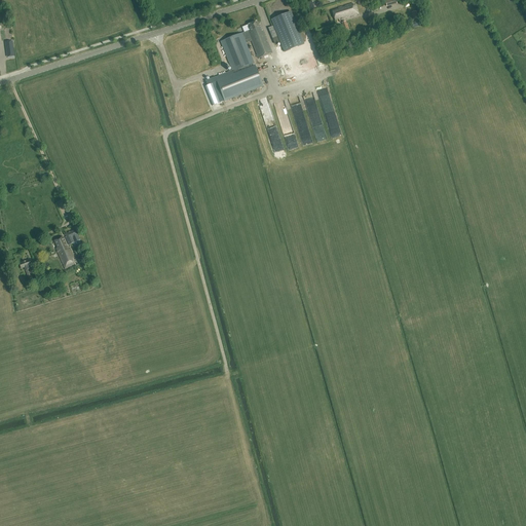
[(342,20),(359,14),(355,5),(353,6),(352,4),(345,6),(345,7),(342,8),(342,7),(338,8),(339,9),(333,11),(335,21),(341,19),(342,20)]
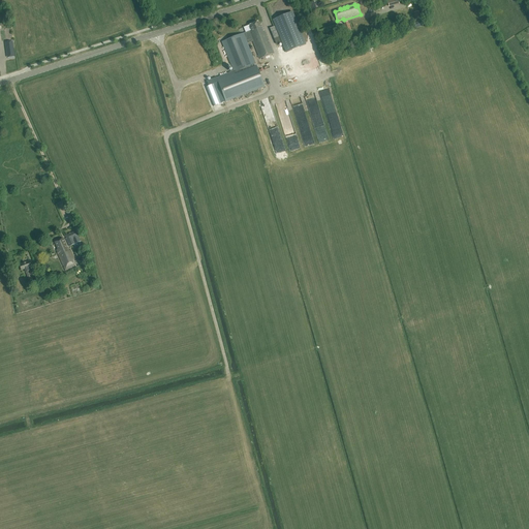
[(305,44),(292,12),(273,20),(286,53),(305,44)]
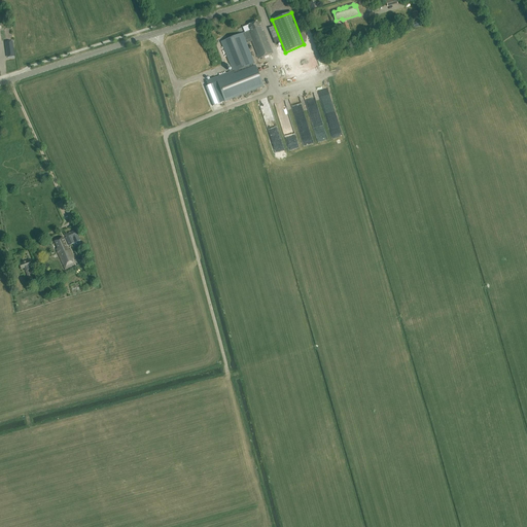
[(252,65),(254,64),(246,43),(252,41),(259,59),(273,54),(269,43),(268,43),(266,41),(268,40),(264,32),(261,32),(257,22),(248,26),(250,31),(248,31),(248,32),(243,34),(221,42),(233,72),(236,71),(252,65)]
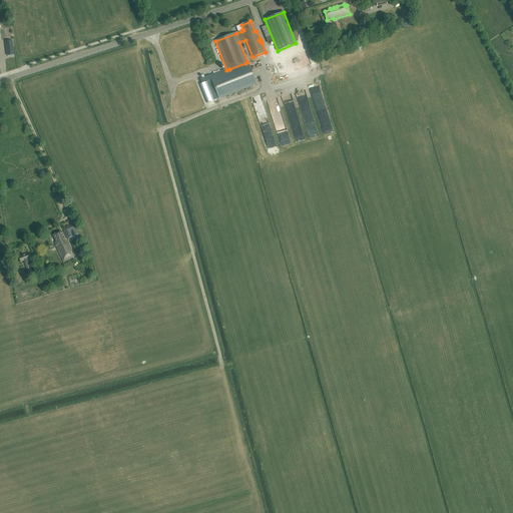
[(335,31),(342,29),(340,23),(339,23),(338,21),(333,22),(334,25),(333,25),(335,31)]
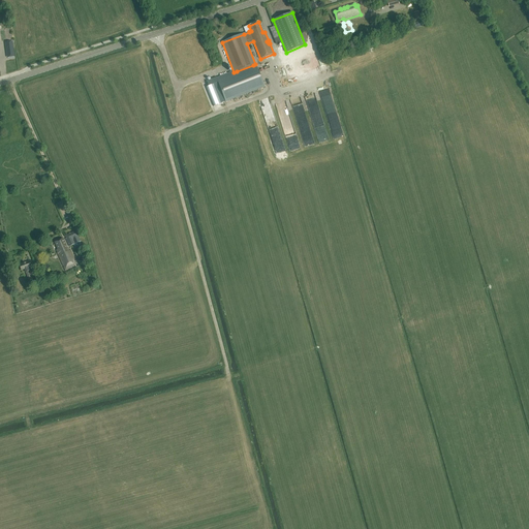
[(10,50),(6,51),(7,58),(14,57),(14,54),(13,50),(10,50)]
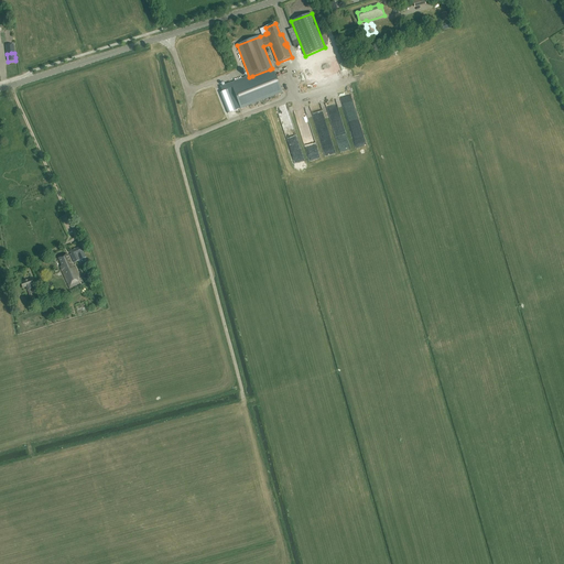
[(253,79),(232,88),(240,108),(282,93),(273,72),(271,73),(270,69),(252,76),(253,79)]
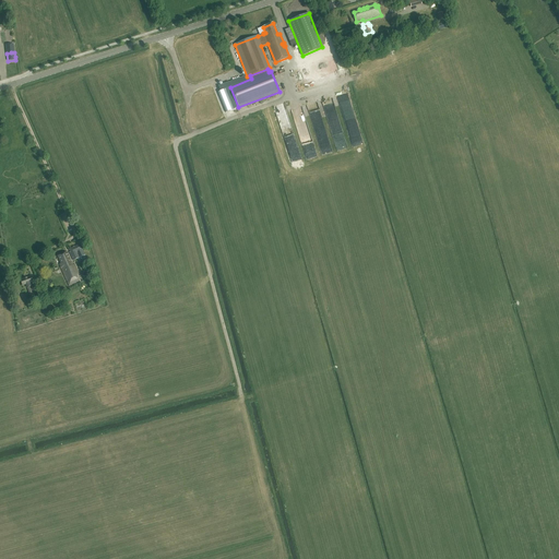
[(85,256),(82,250),(80,245),(69,250),(70,252),(70,253),(73,261),(85,256)]
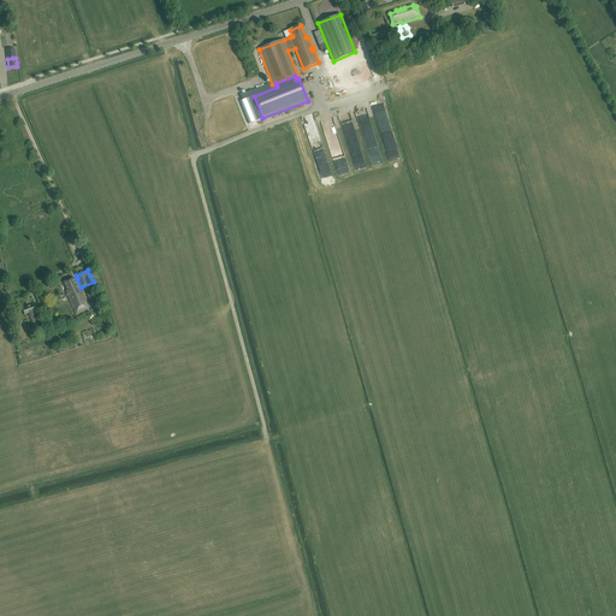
[(76,315),(87,311),(84,304),(87,303),(82,292),(81,292),(73,278),(64,283),(67,290),(65,291),(76,315)]
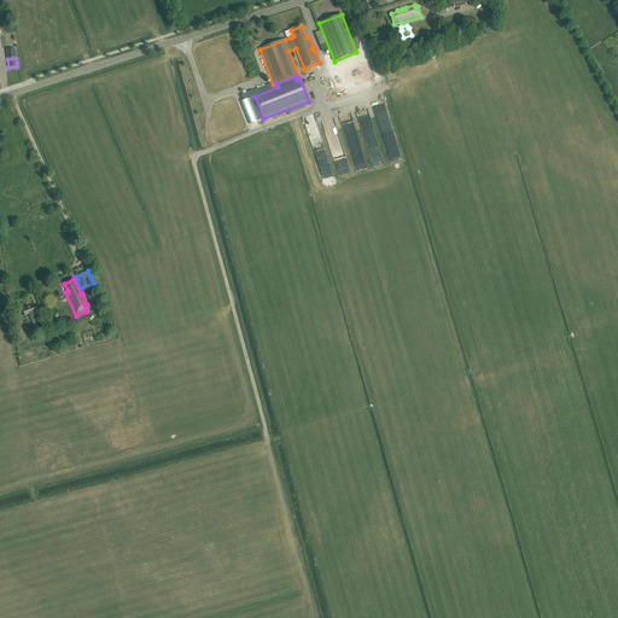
[(33,327),(39,326),(36,318),(35,319),(33,313),(36,312),(35,307),(23,310),(25,316),(29,315),(33,327)]
